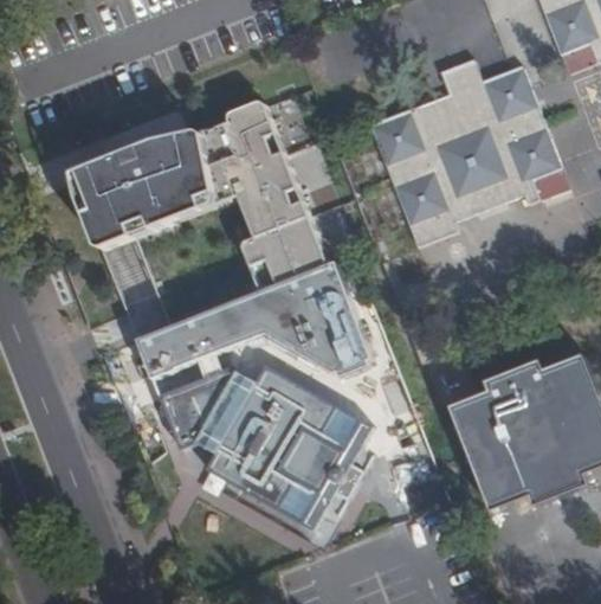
[(537,0),(538,1),(560,56),(589,44),(596,63),(600,60),(600,0),(537,0)]
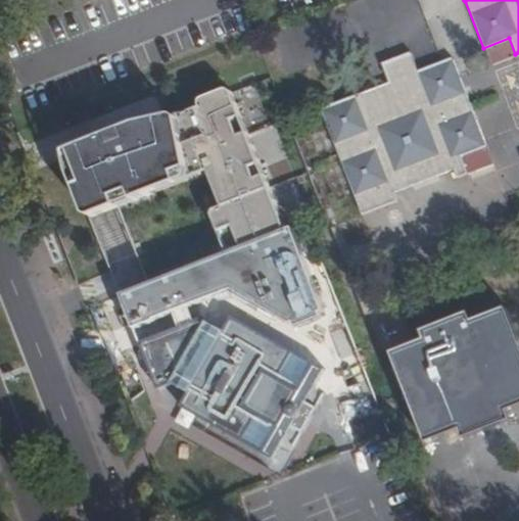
[(415,68),(414,64),(408,50),(379,60),(387,80),(319,106),(348,184),(360,211),(394,198),(391,189),(452,166),(455,175),(464,172),(458,154),(484,144),(450,55),(415,68)]
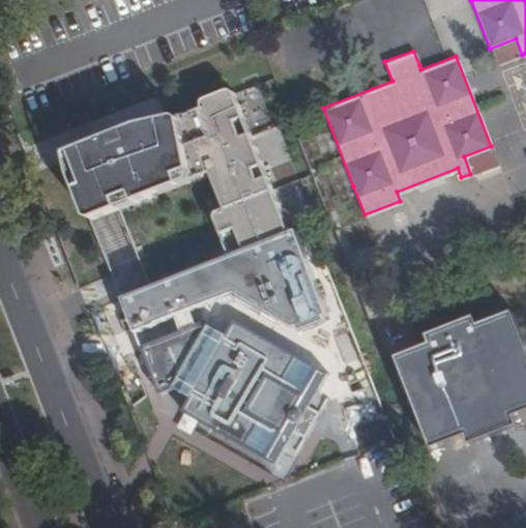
[(139,119),(66,149),(68,167),(92,225),(209,178),(224,212),(220,214),(216,221),(222,236),(236,232),(244,254),(290,237),(232,89),(224,87),(197,97),(199,107),(139,119)]
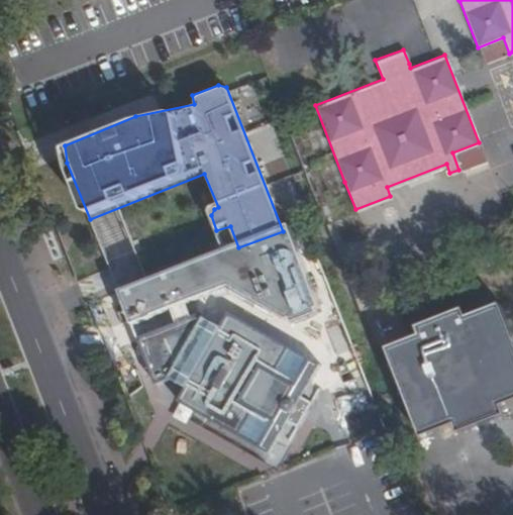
[(512,338),(498,300),(465,313),(460,306),(415,323),(418,331),(385,344),(419,431),(452,418),(456,427),(502,410),(499,401),(512,395),(512,338)]
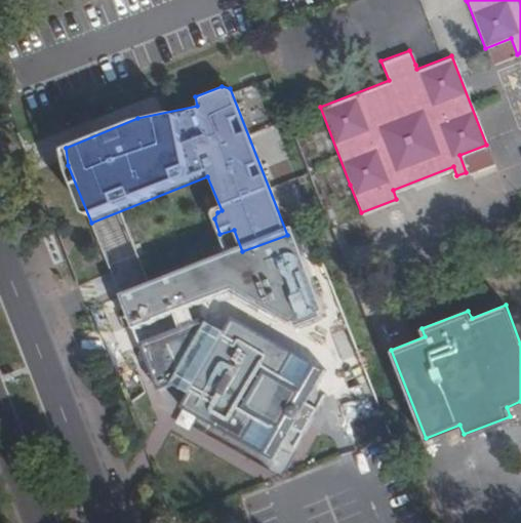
[(208,321),(142,348),(160,395),(176,388),(192,397),(184,411),(277,464),(295,432),(305,437),(319,411),(310,406),(327,373),(235,321),(227,336),(211,327),(208,321)]
